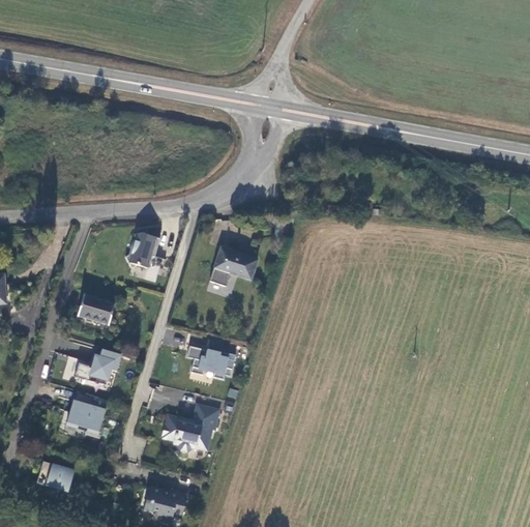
[(290,220),(277,217),(274,233),(288,235),(290,220)]
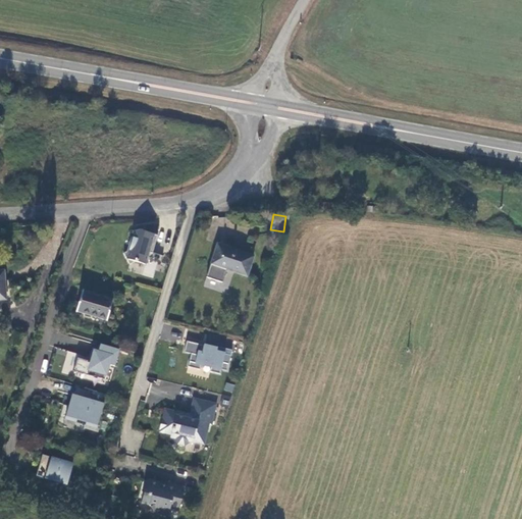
[(124,252),(131,263),(137,260),(147,263),(150,251),(154,253),(159,235),(140,229),(136,229),(134,237),(133,236),(129,245),(132,245),(131,249),(124,252)]
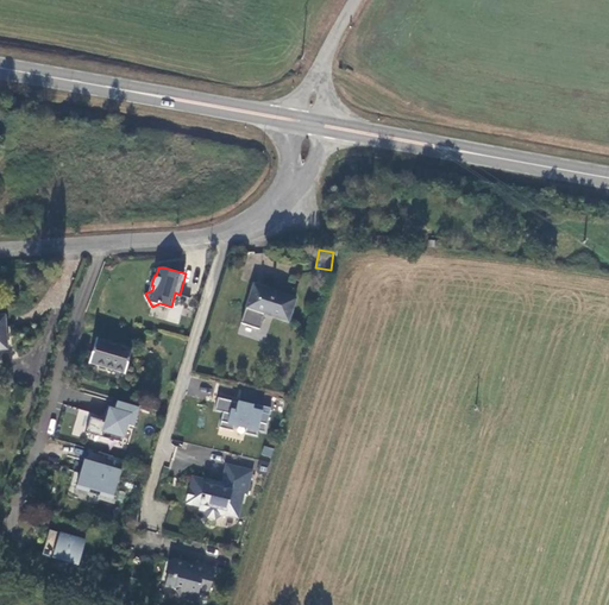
[(255,282),(248,304),(246,304),(242,321),(261,327),(265,312),(289,319),(296,295),(255,282)]
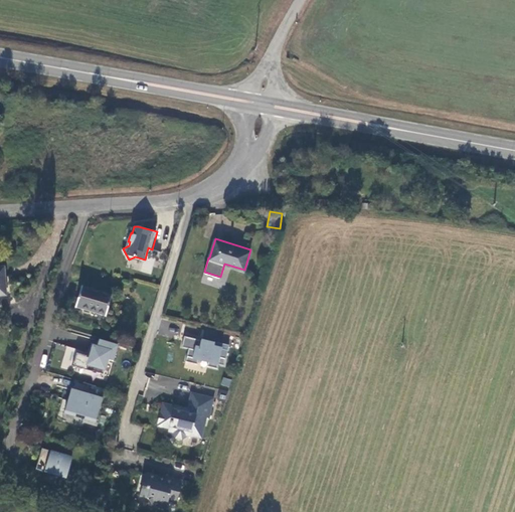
[(107,315),(113,294),(82,285),(76,306),(107,315)]
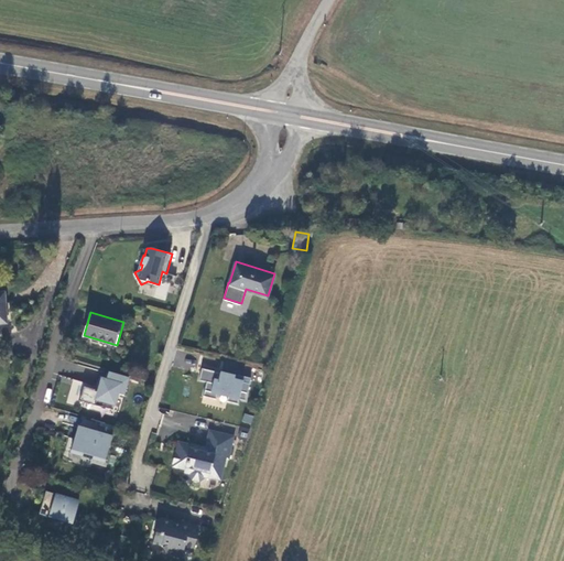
[(25,359),(15,357),(11,373),(21,375),(25,359)]
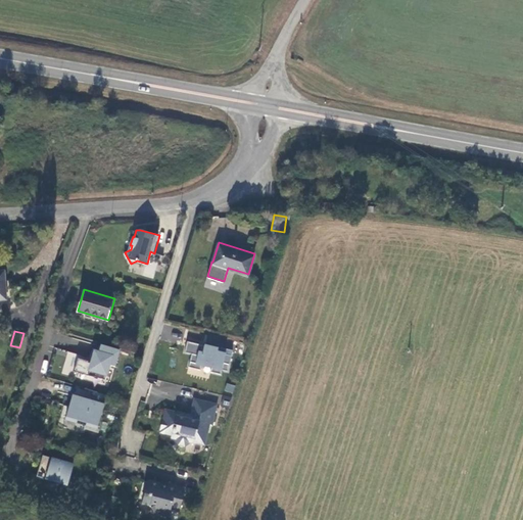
[(204,344),(187,340),(184,351),(191,352),(188,366),(200,369),(201,364),(210,366),(209,371),(220,373),(221,368),(227,370),(232,348),(218,345),(217,347),(210,346),(210,347),(203,346),(204,344)]
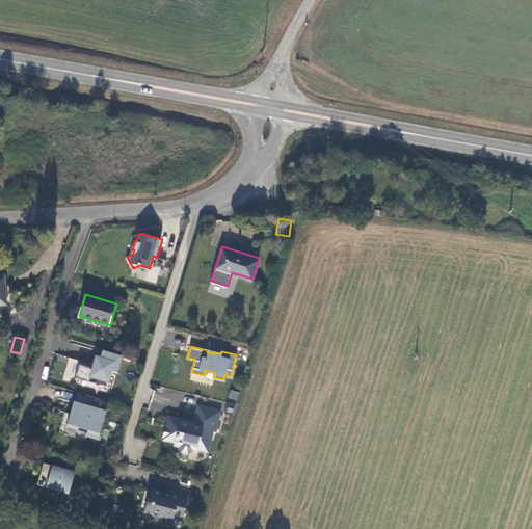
[(122,356),(99,349),(94,367),(79,363),(75,377),(96,384),(107,386),(111,370),(117,372),(122,356)]
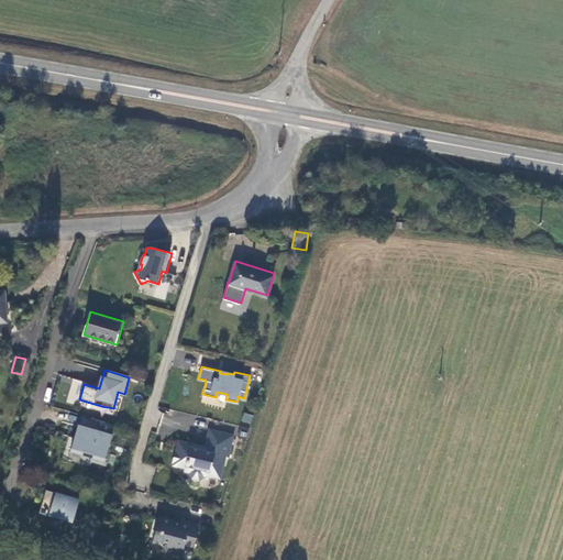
[(76,402),(83,377),(62,372),(55,397),(76,402)]
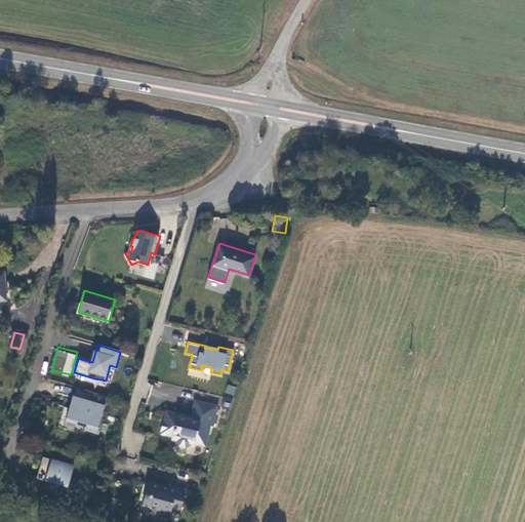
[(234,392),(236,384),(227,382),(225,390),(234,392)]
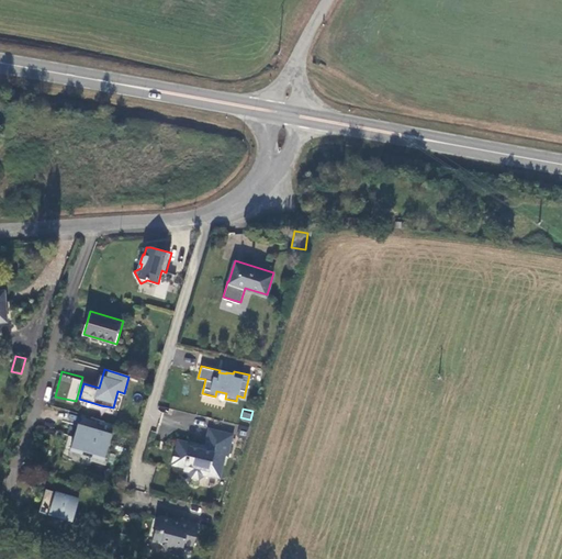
[(112,434),(78,424),(71,447),(104,457),(112,434)]
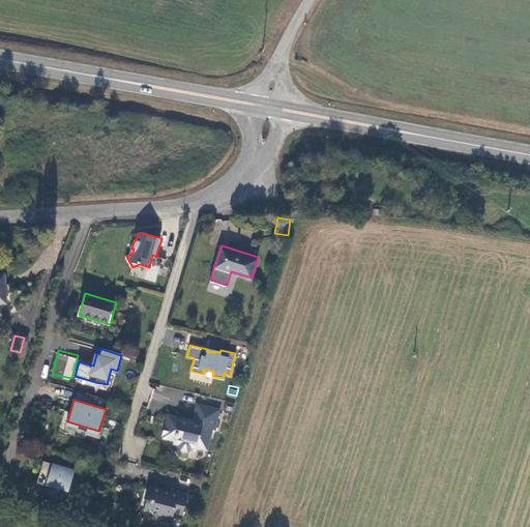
[(221,407),(198,403),(196,412),(199,413),(198,420),(195,419),(179,417),(179,418),(169,415),(167,423),(165,423),(162,437),(164,437),(164,440),(175,442),(175,445),(184,447),(185,450),(192,452),(195,447),(199,448),(200,446),(208,448),(212,430),(216,430),(221,407)]
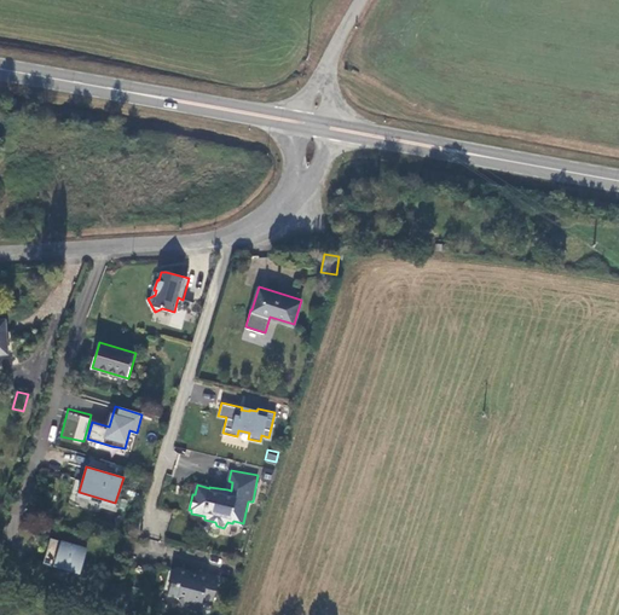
[(86,547),(51,537),(44,562),(79,573),(86,547)]
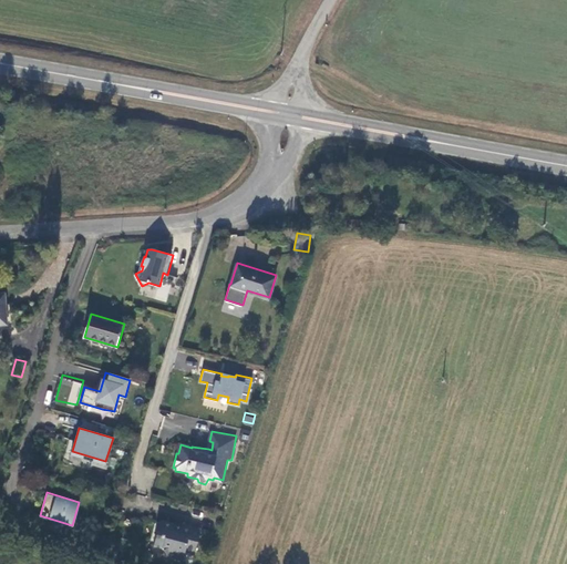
[(193,554),(200,527),(183,523),(182,526),(174,525),(175,521),(173,519),(160,515),(155,519),(152,530),(155,533),(152,547),(160,551),(163,554),(171,556),(169,560),(181,563),(183,552),(193,554)]
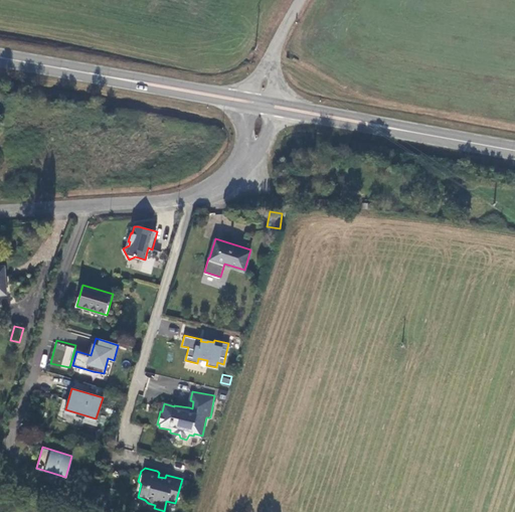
All buildings are outlined.
